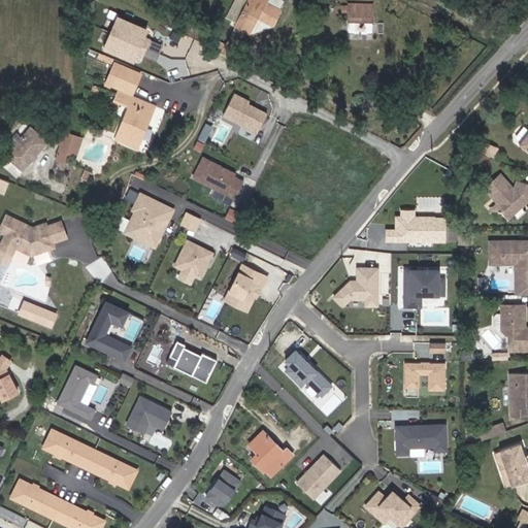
[(235,0),(227,18),(237,23),(235,26),(249,33),(257,18),(272,25),(279,9),(278,9),(283,1),(282,0),(235,0)]
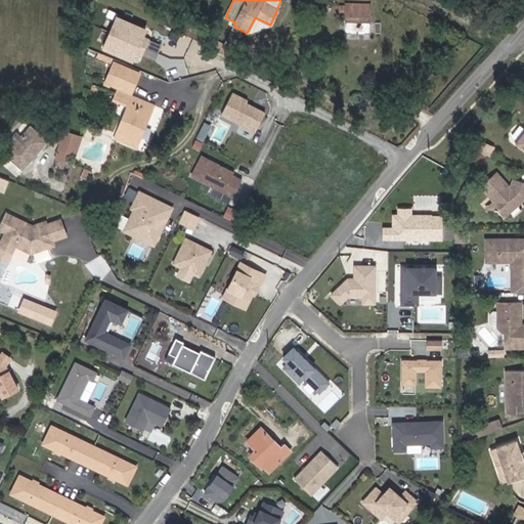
[(345,6),(345,9),(345,14),(344,23),(352,23),(362,23),(370,24),(372,7),(345,6)]
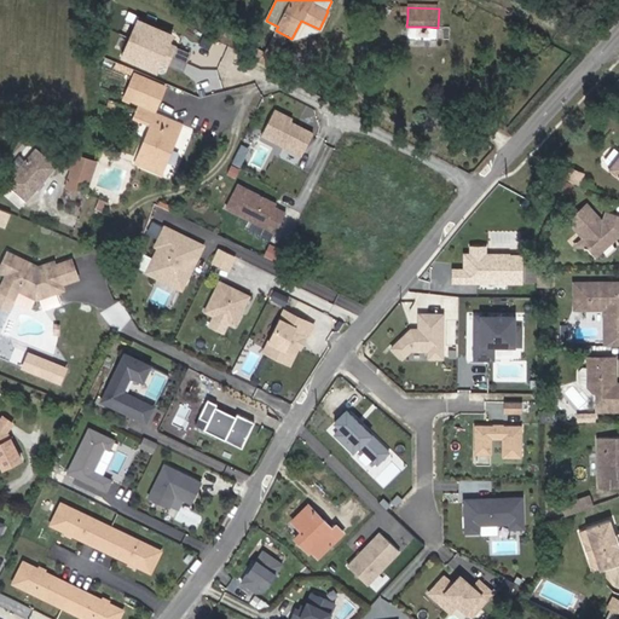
[(186,41),(136,22),(121,58),(161,75),(172,79),(178,64),(160,57),(163,48),(181,56),(186,41)]
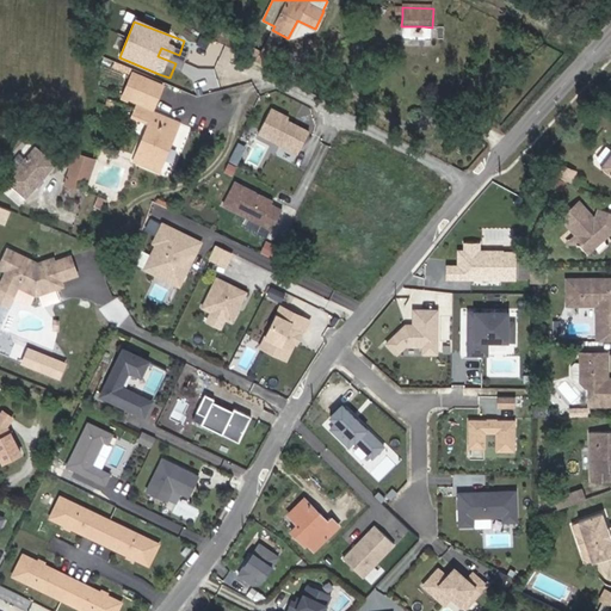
[(278,48),(267,42),(260,55),(271,61),(278,48)]
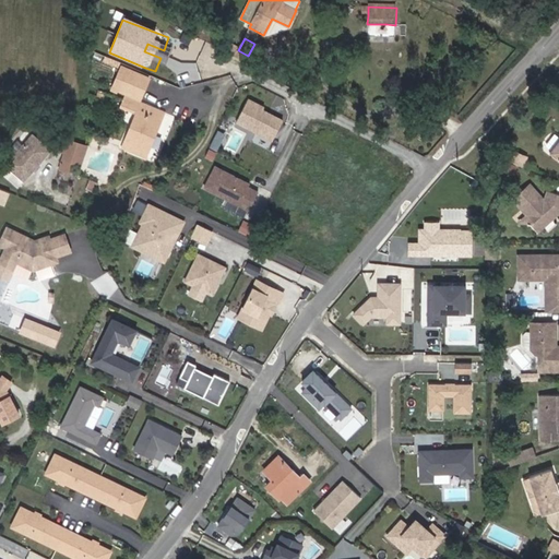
[(147,79),(120,68),(113,88),(139,99),(147,79)]
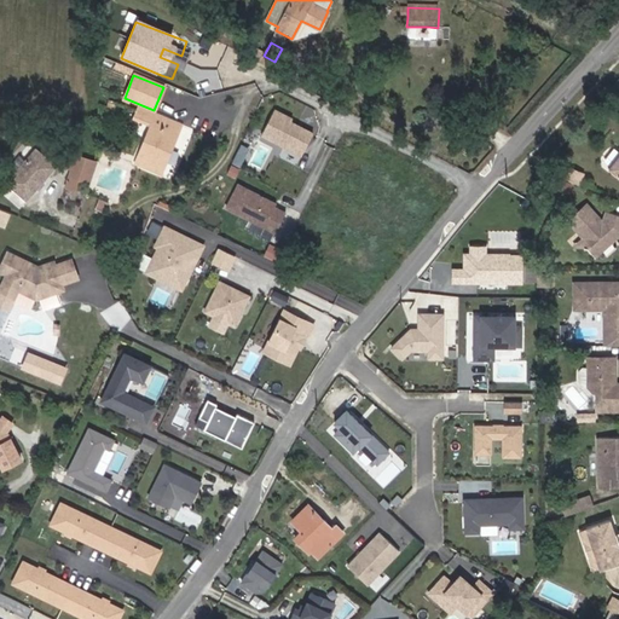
[(152,122),(138,160),(162,169),(172,148),(167,145),(172,132),(169,131),(173,122),(139,109),(136,116),(152,122)]
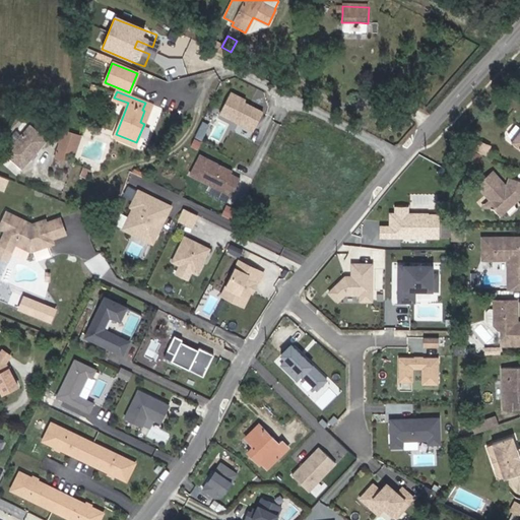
[(231,93),(219,115),(253,132),(262,114),(244,104),(245,101),(231,93)]
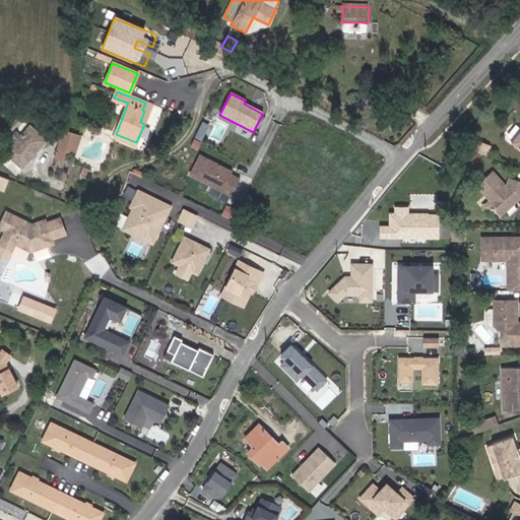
[(151,105),(145,103),(142,110),(144,111),(140,122),(144,124),(151,105)]
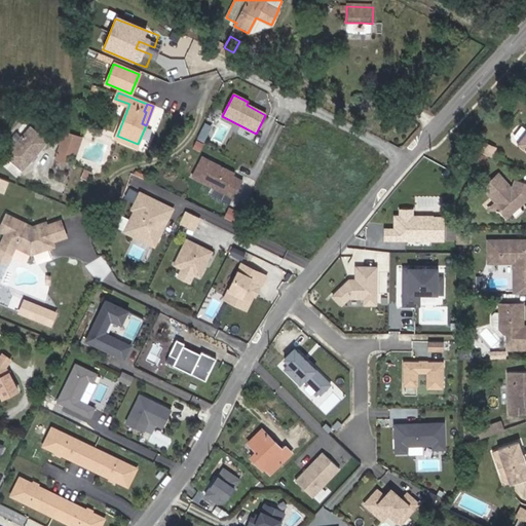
[(204,123),(201,130),(208,134),(212,127),(204,123)]
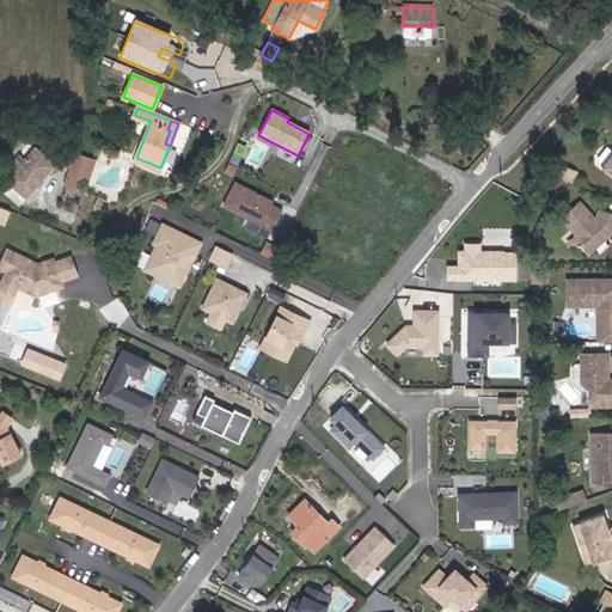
[(37,148),(7,179),(26,197),(56,166),(37,148)]
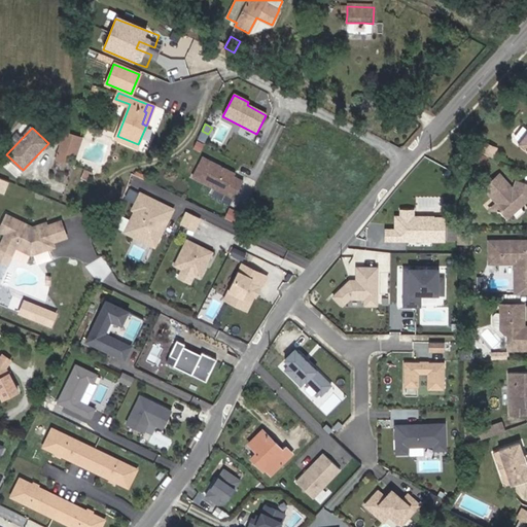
[(208,134),(202,131),(197,139),(204,143),(208,134)]
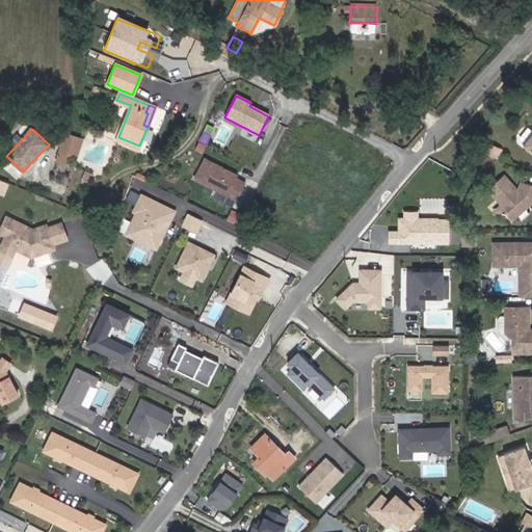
[(82,140),(80,139),(64,134),(59,150),(72,155),(76,156),(82,140)]
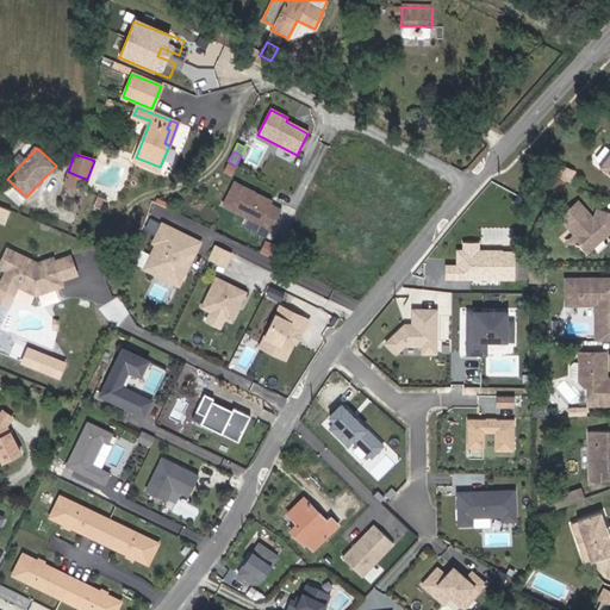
[(157,173),(160,167),(136,157),(134,162),(157,173)]
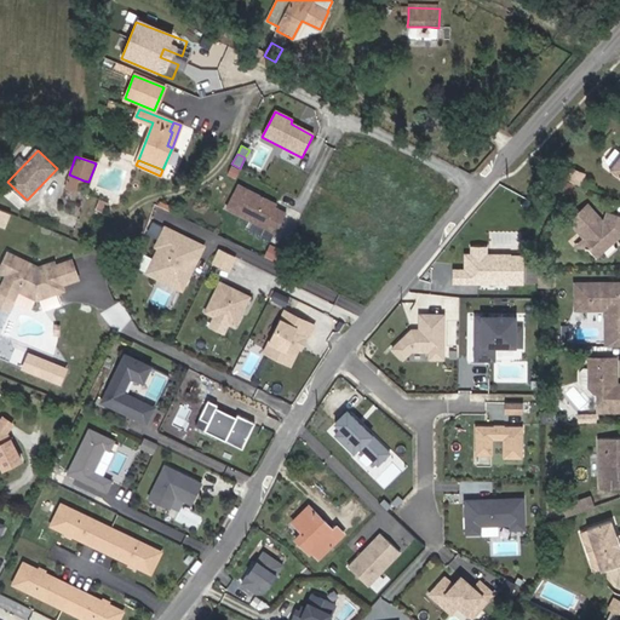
[(560,179),(575,185),(580,174),(564,168),(560,179)]
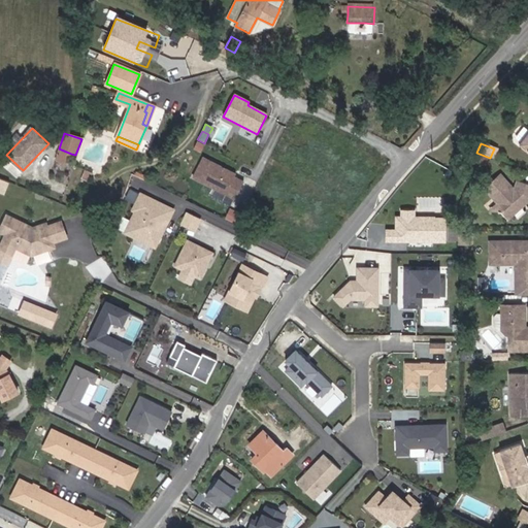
[(71,154),(59,149),(55,160),(67,165),(71,154)]
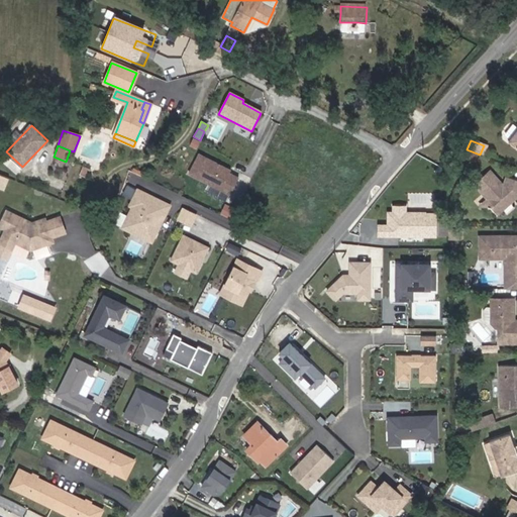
[(197,154),(188,175),(230,194),(238,177),(228,172),(229,170),(197,154)]
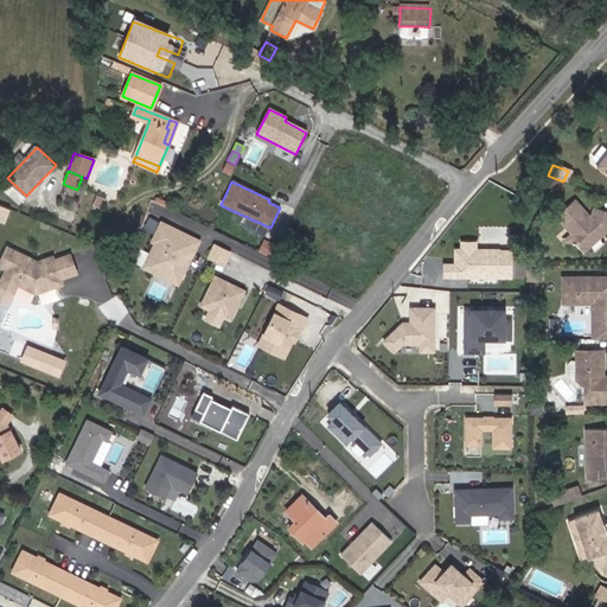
[(573,236),(573,246),(576,246),(583,254),(600,238),(600,235),(606,228),(606,213),(596,210),(593,219),(590,219),(576,203),(558,219),(573,236)]
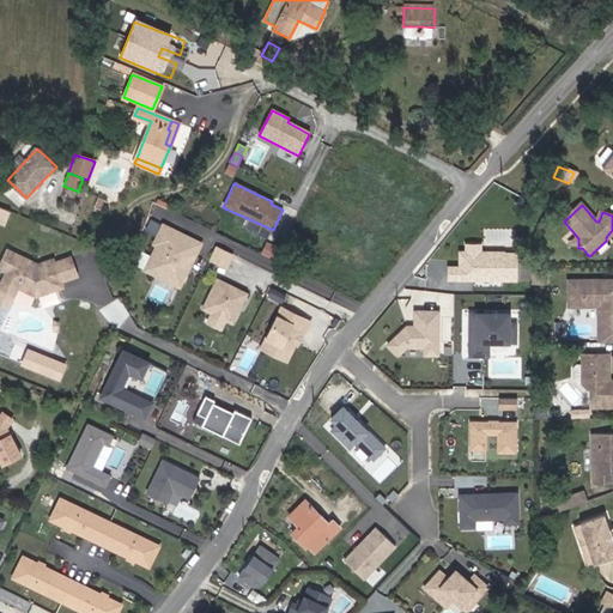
[(162,268),(158,277),(180,286),(200,243),(162,226),(153,244),(156,246),(149,262),(162,268)]
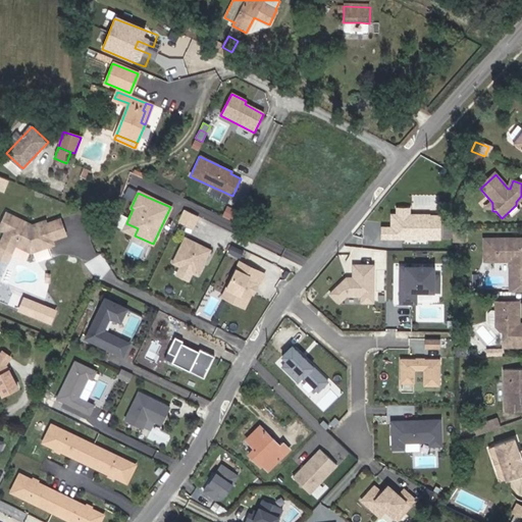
[(184,209),(177,220),(192,227),(197,215),(184,209)]
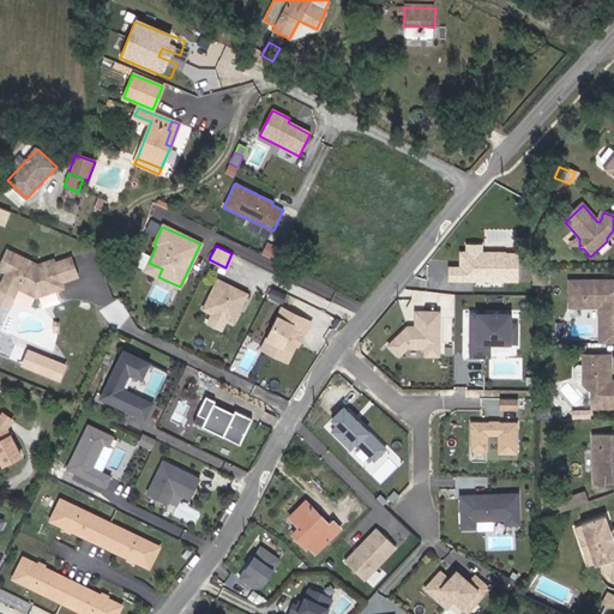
[(517,252),(457,251),(457,265),(446,265),(446,282),(517,284),(517,252)]
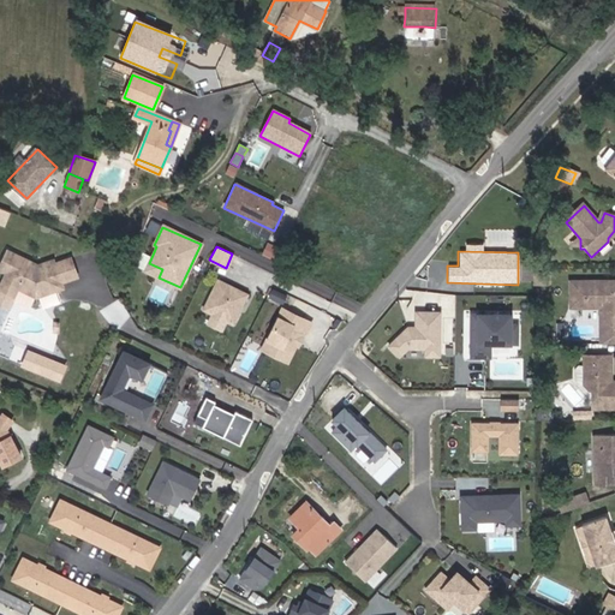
[(7,252),(0,267),(0,269),(7,274),(0,287),(0,290),(13,297),(17,288),(36,298),(54,292),(57,291),(60,284),(77,278),(71,260),(54,266),(53,262),(39,267),(7,252)]
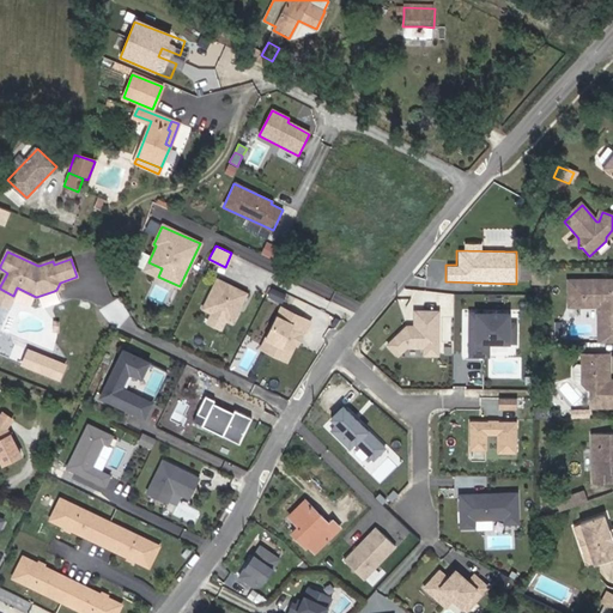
[(145,271),(158,277),(162,268),(149,262),(145,271)]
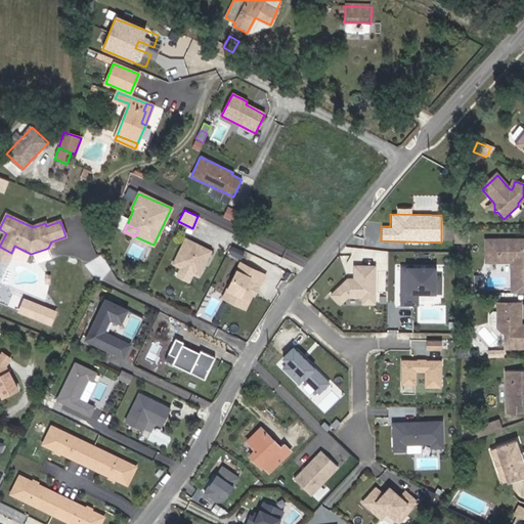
[(453,243),(464,243),(464,232),(452,233),(453,243)]
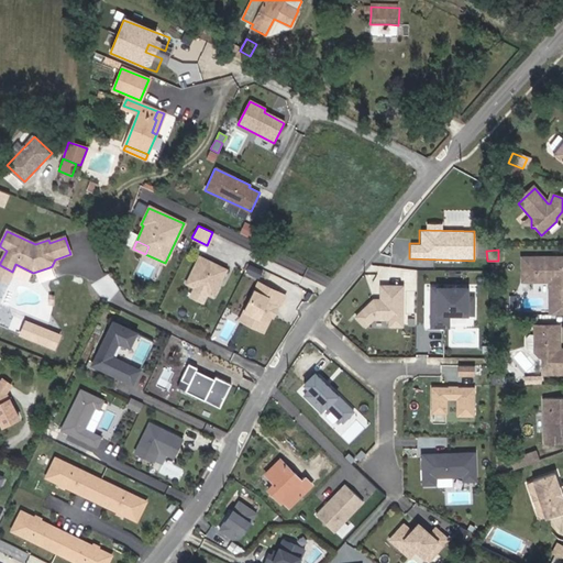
[(199,255),(185,282),(191,285),(206,291),(212,295),(225,268),(199,255)]
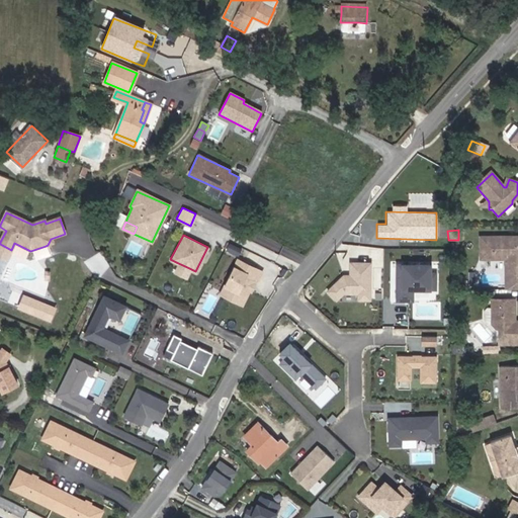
[(517,238),(482,239),(482,256),(493,256),(493,260),(506,260),(506,275),(506,291),(517,290),(517,238)]
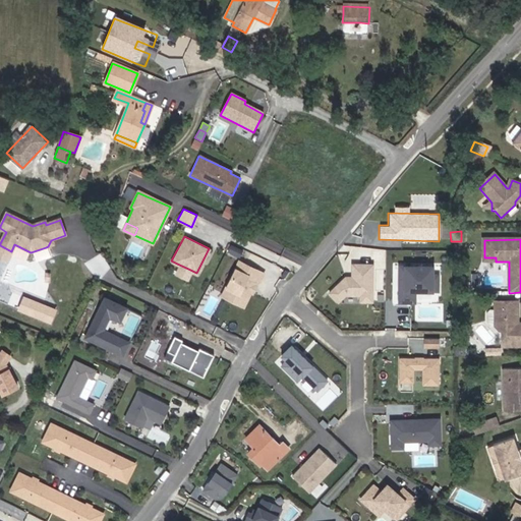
[(241,248),(230,242),(227,249),(238,255),(241,248)]
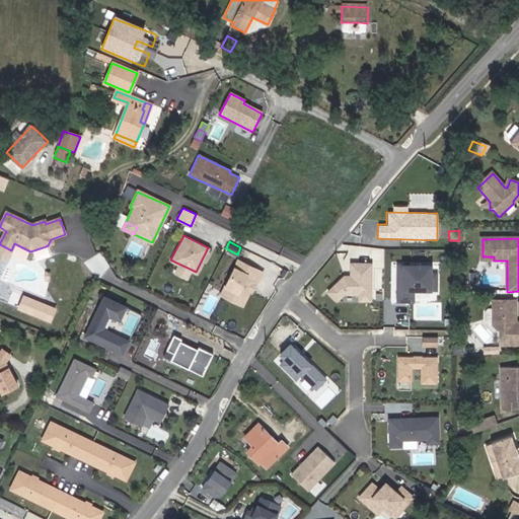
[(220,292),(241,303),(248,288),(247,285),(248,283),(251,282),(254,276),(257,278),(262,270),(237,257),(220,292)]
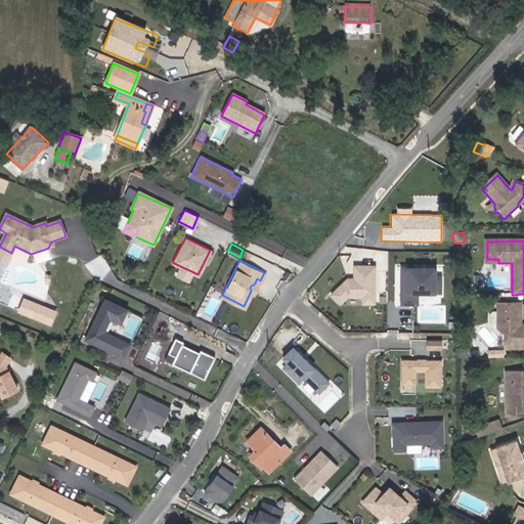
[(374,264),(352,264),(352,277),(346,277),(328,295),(338,306),(348,297),(362,297),(362,305),(374,305),(374,264)]
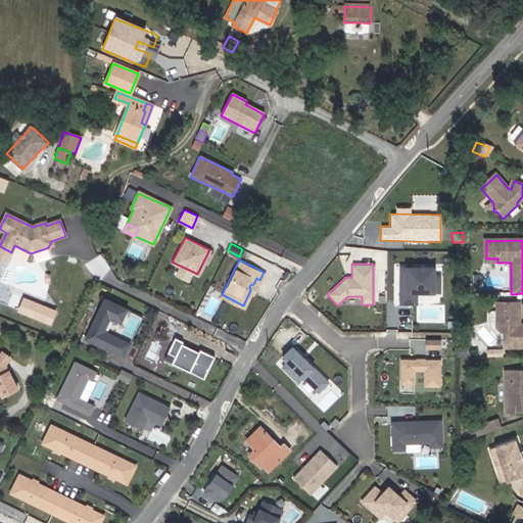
[(191,271),(178,265),(175,272),(188,278),(191,271)]
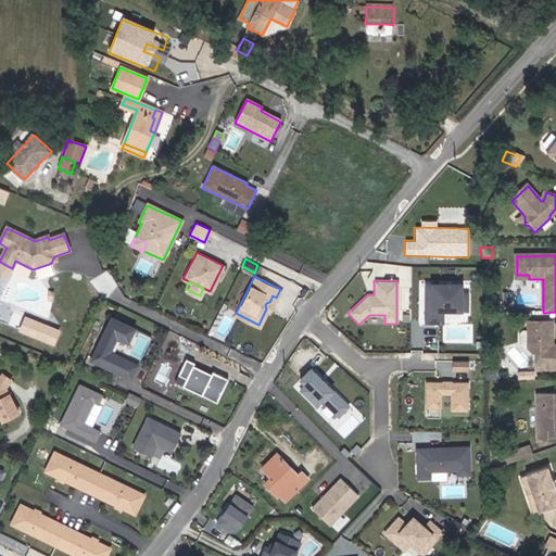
[(425,305),(425,321),(441,321),(441,310),(466,310),(466,292),(459,292),(459,283),(425,282),(425,299),(428,299),(428,305),(425,305)]
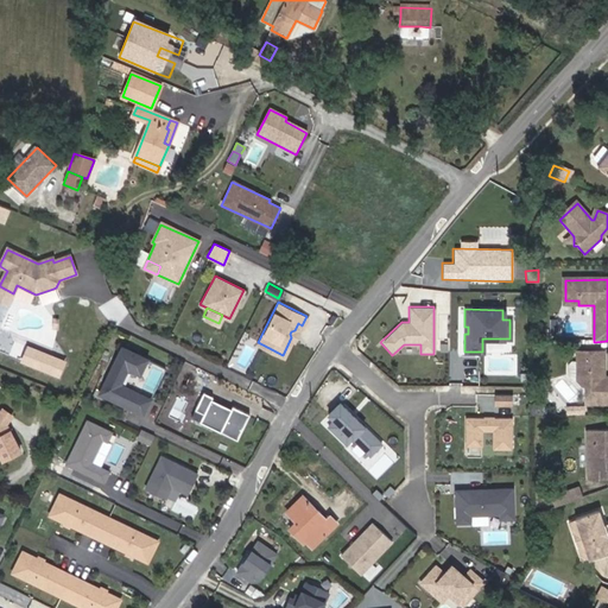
[(120,344),(97,391),(143,413),(151,399),(120,384),(128,367),(140,373),(147,359),(120,344)]
